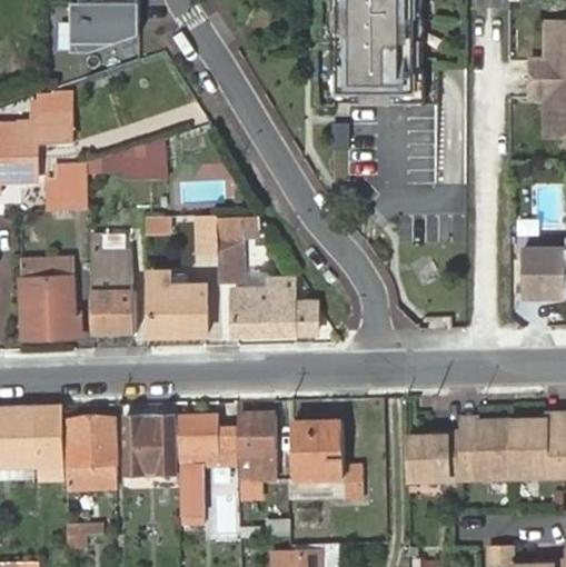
[(424,96),(424,0),(331,0),(333,96),(424,96)]
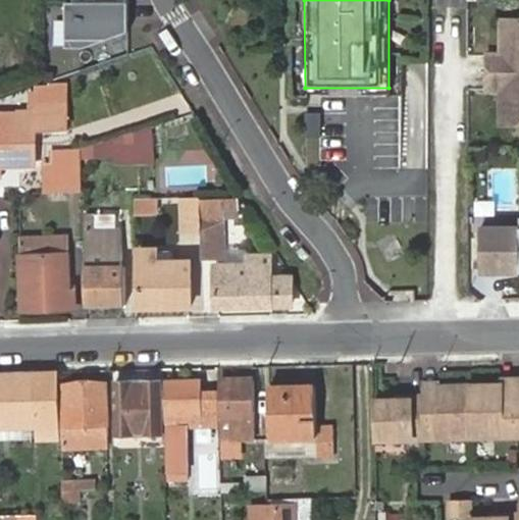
[(127,18),(127,1),(72,1),(65,1),(65,18),(127,18)]
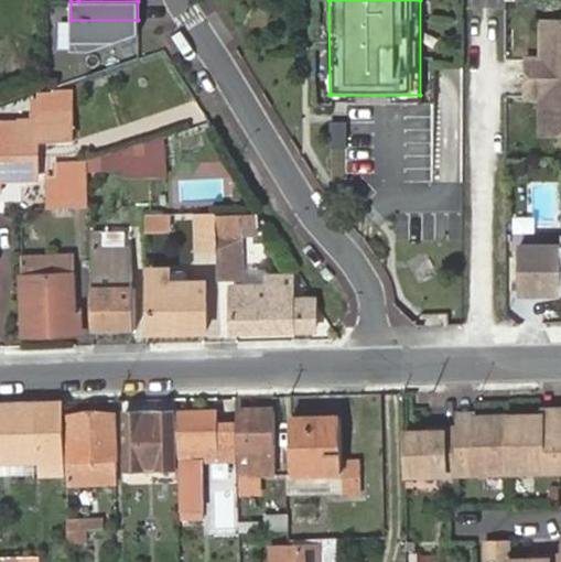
[(560,17),(535,18),(536,54),(521,55),(522,93),(537,93),(537,129),(560,128),(560,17)]
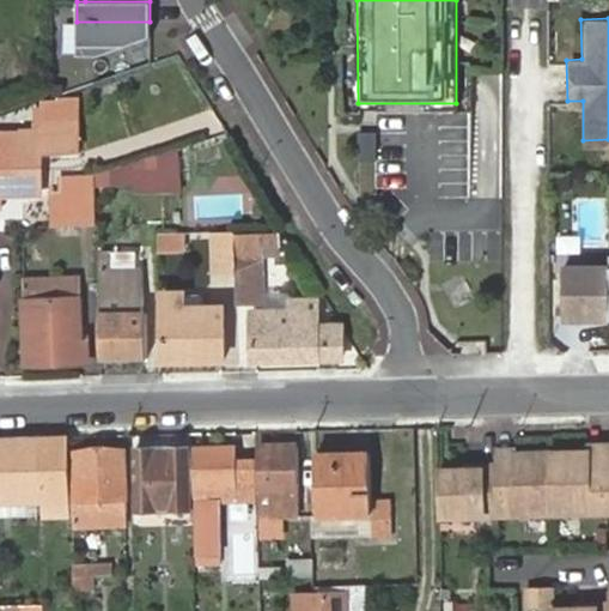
[(98,54),(150,35),(150,22),(77,22),(77,54),(98,54)]
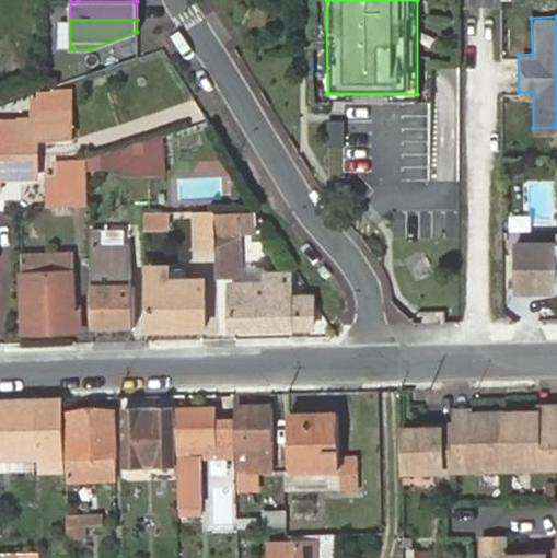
[(37,96),(36,112),(61,111),(61,95),(37,96)]
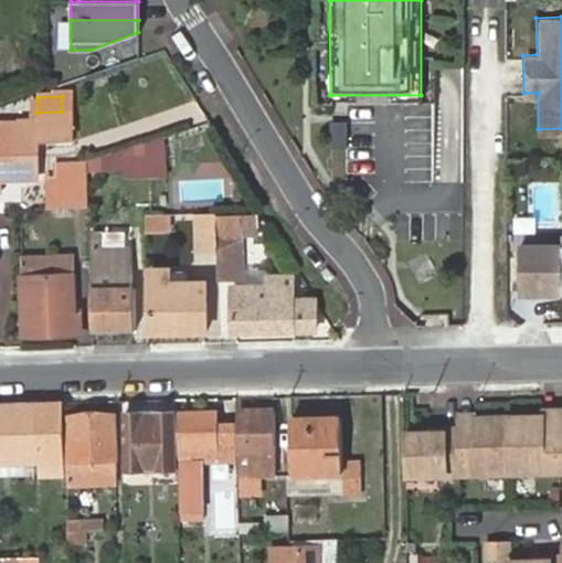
[(0,176),(14,176),(14,171),(35,171),(36,140),(67,140),(69,112),(62,112),(36,113),(36,121),(0,121),(0,176)]
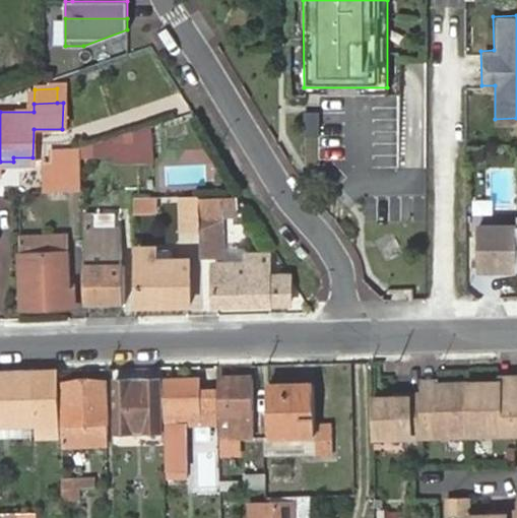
[(321,135),(321,112),(311,112),(311,135),(321,135)]
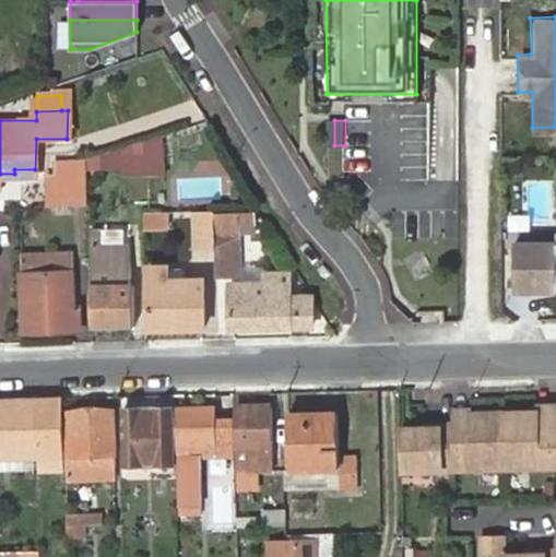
[(162,135),(162,134),(85,158),(85,160),(86,172),(120,168),(121,176),(165,176),(162,135)]
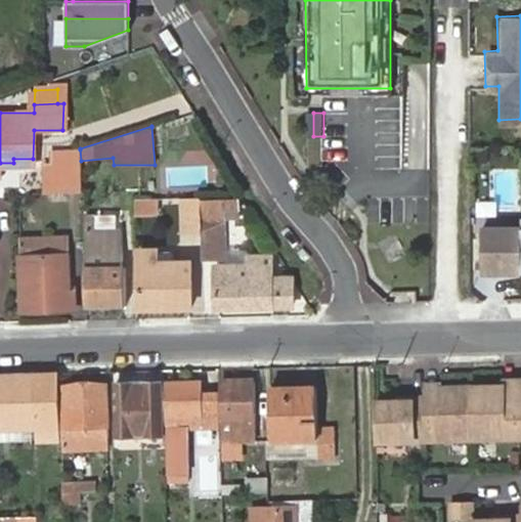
[(78,192),(78,165),(44,165),(46,192),(78,192)]
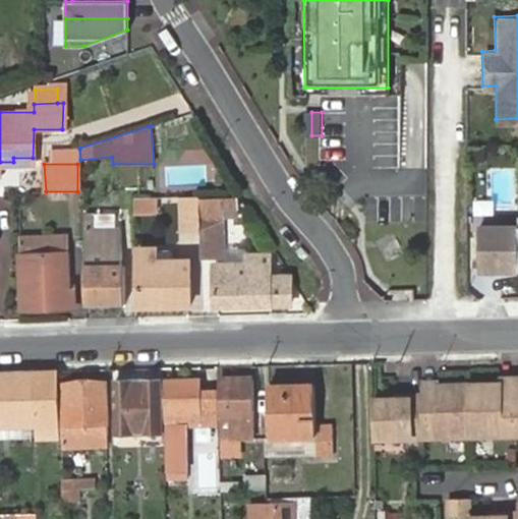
[(174,211),(175,196),(153,197),(152,211),(174,211)]
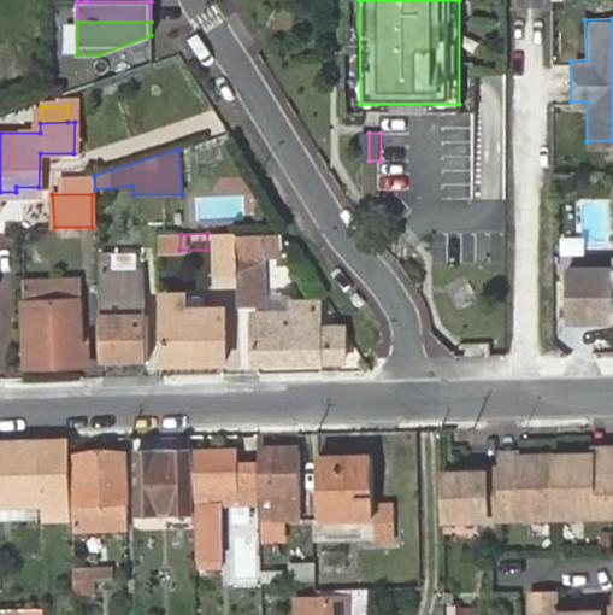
[(234,273),(233,235),(233,233),(212,233),(213,273),(234,273)]
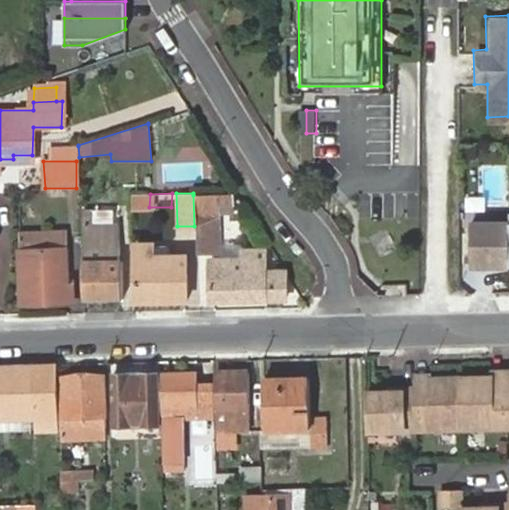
[(193,195),(195,231),(195,253),(218,253),(218,204),(233,204),(233,193),(193,195)]
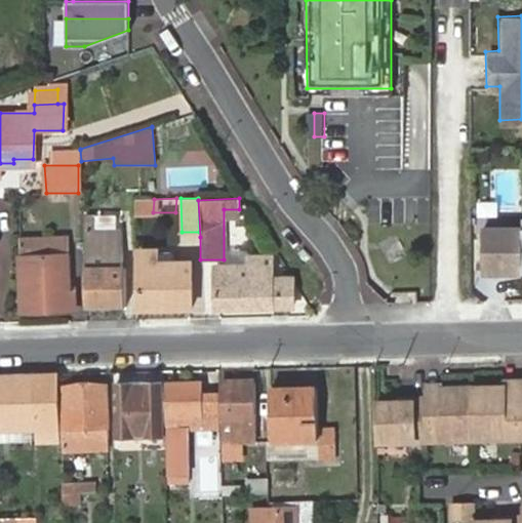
[(133,200),(133,213),(153,212),(154,199),(133,200)]
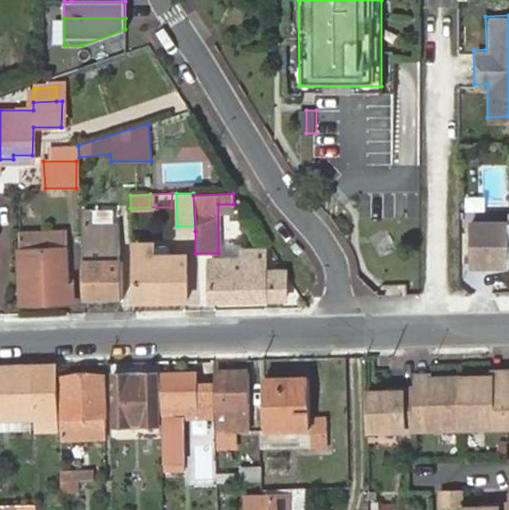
[(468,268),(507,268),(507,224),(468,223),(468,268)]
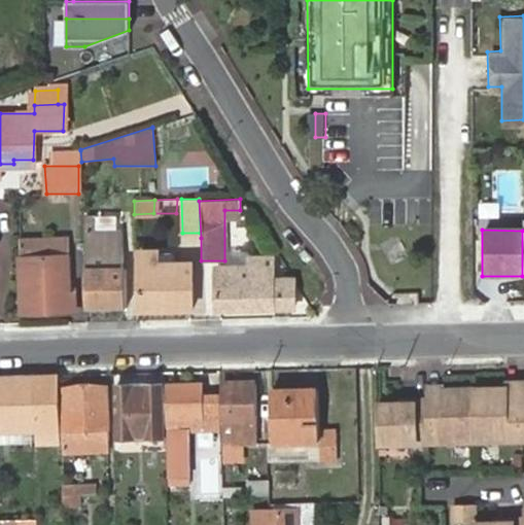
[(71,287),(65,237),(20,240),(20,255),(22,256),(22,312),(74,310),(73,287),(71,287)]
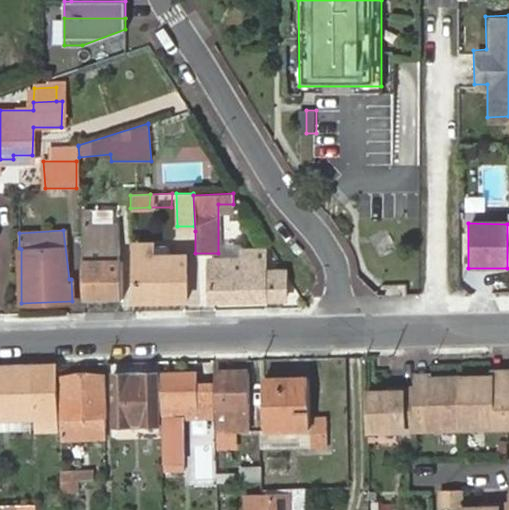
[(81,230),(82,299),(120,297),(119,248),(101,249),(100,244),(99,230),(81,230)]
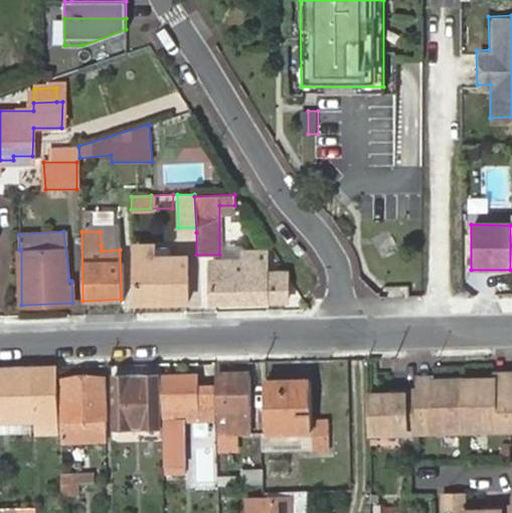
[(132,269),(133,303),(188,302),(186,268),(186,257),(150,258),(149,244),(132,245),(132,269)]
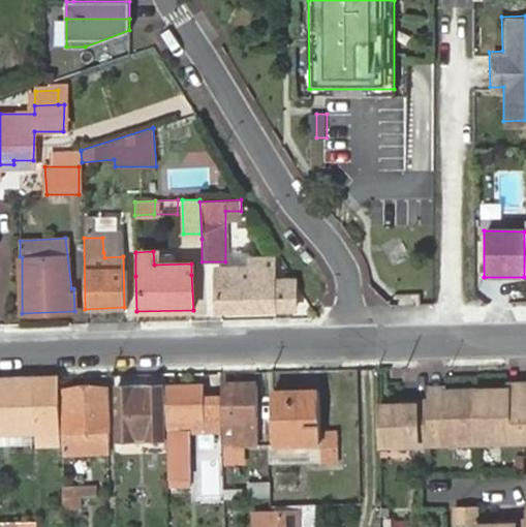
[(216,268),(217,310),(291,308),(290,279),(272,279),(272,266),(272,259),(248,260),(248,267),(216,268)]
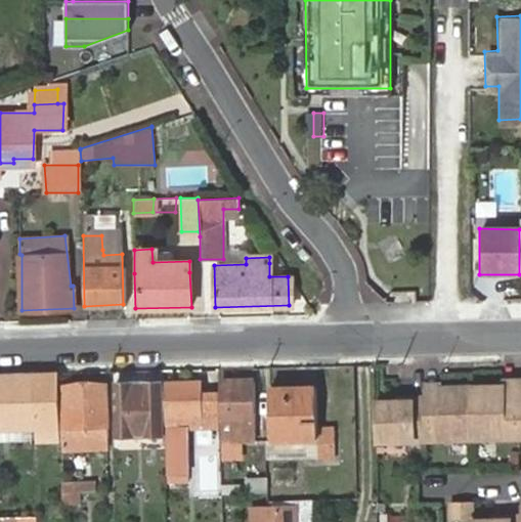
[(56,373),(0,374),(0,441),(31,440),(32,432),(54,430),(54,416),(58,416),(56,373)]
